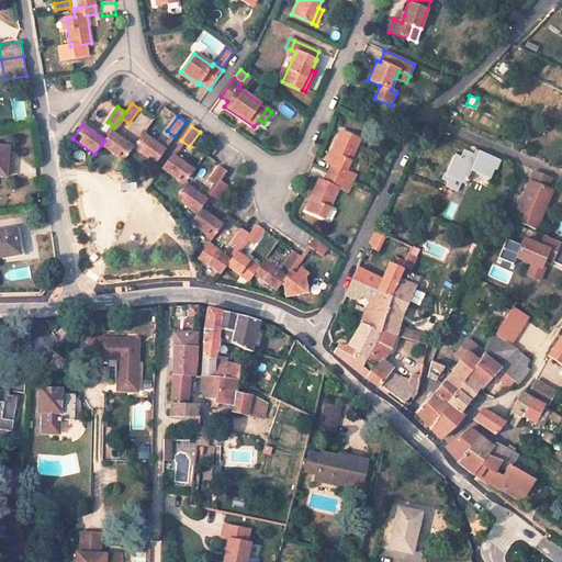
[(327,173),(351,184),(356,176),(346,171),(360,139),(341,131),(332,153),(333,154),(328,165),(332,166),(327,173)]
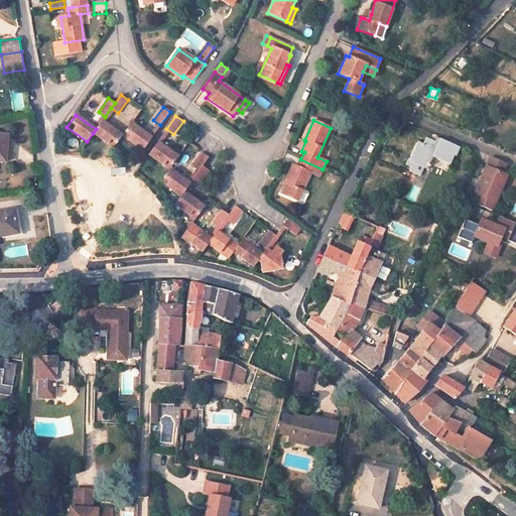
[(93,133),(113,148),(122,136),(102,121),(96,129),(93,133)]
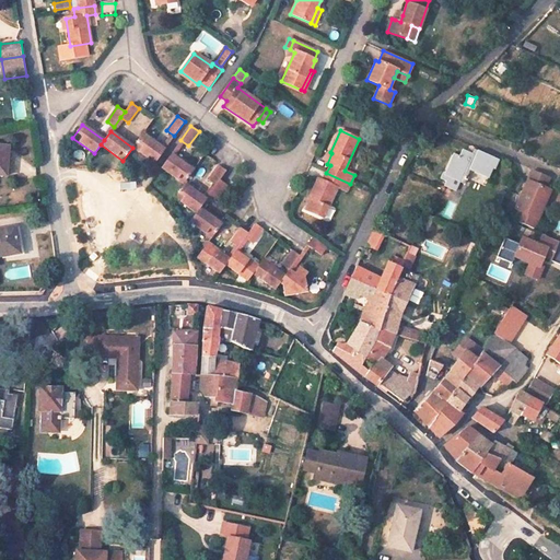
[(132,148),(154,163),(164,150),(142,133),(132,148)]
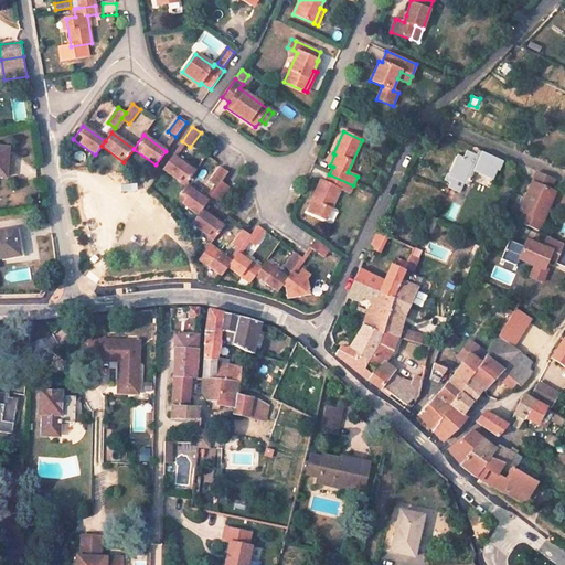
[(9,149),(0,147),(0,177),(7,178),(9,149)]
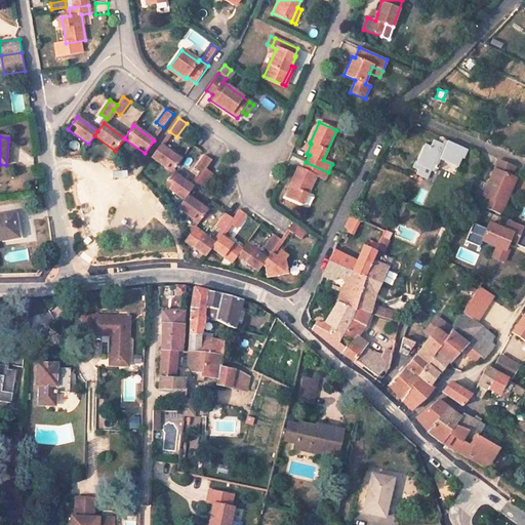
[(469,151),(466,150),(444,140),(442,145),(437,143),(436,144),(433,146),(431,145),(430,147),(427,146),(418,163),(415,161),(412,167),(417,170),(423,173),(426,168),(431,170),(435,172),(441,158),(458,166),(462,157),(466,158),(469,151)]
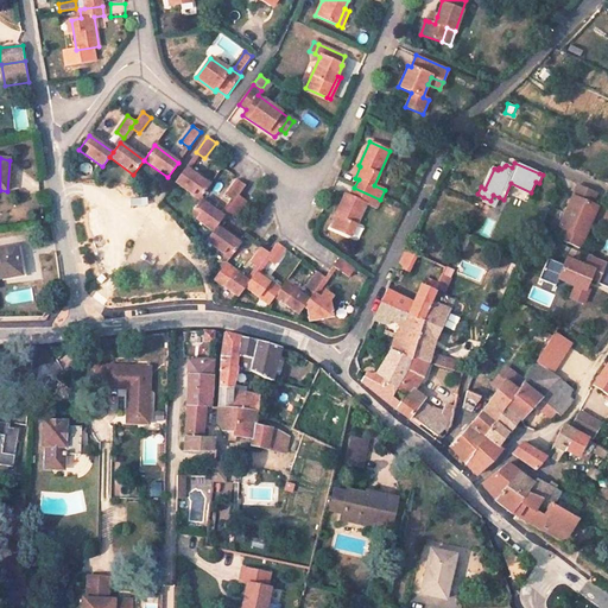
[(210,185),(185,168),(175,182),(198,200),(210,185)]
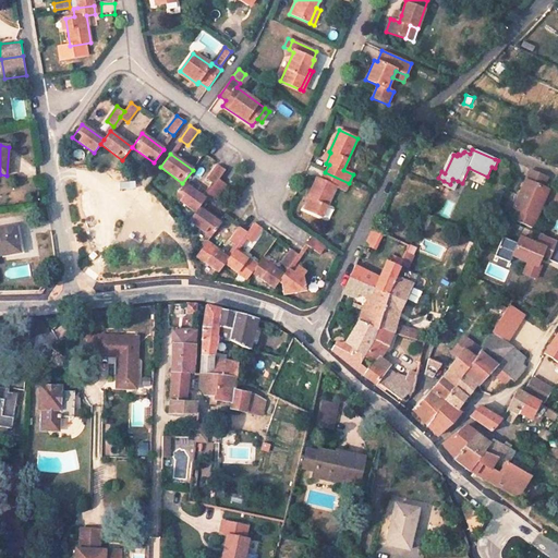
[(219,180),(226,171),(218,166),(207,180),(215,185),(219,180)]
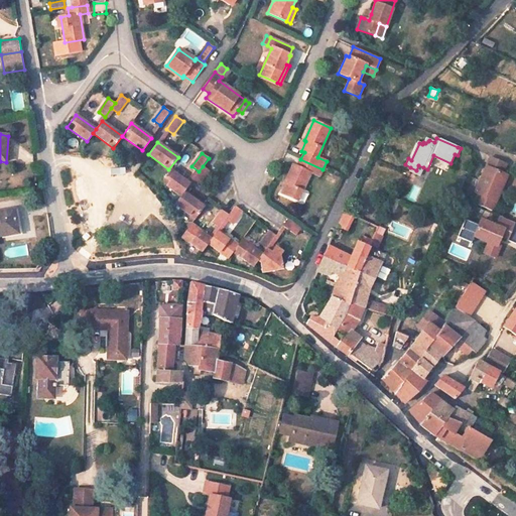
[(505,165),(489,158),(485,166),(502,173),(505,165)]
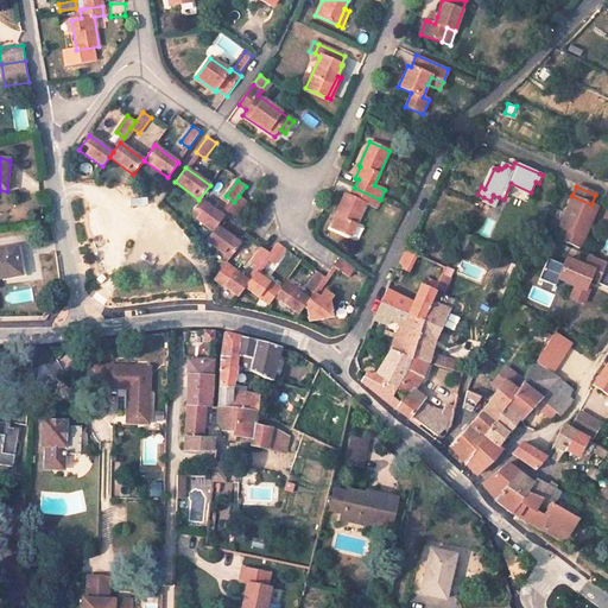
[(375,209),(380,200),(354,188),(350,197),(346,194),(335,216),(337,217),(331,228),(350,236),(366,204),(375,209)]
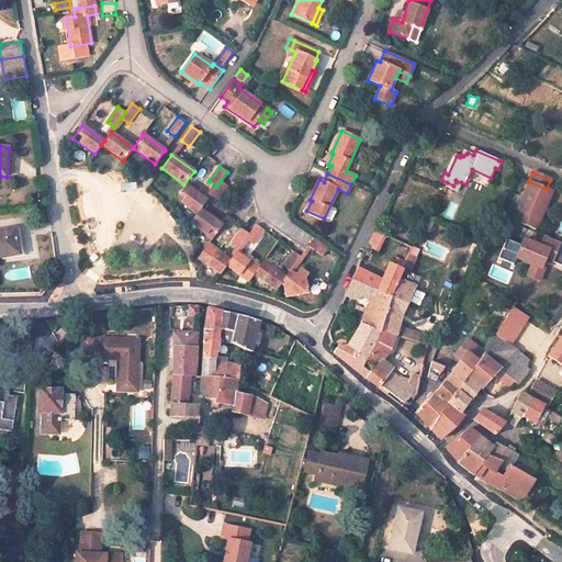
[(456,180),(453,186),(447,182),(446,187),(458,191),(461,182),(456,180)]
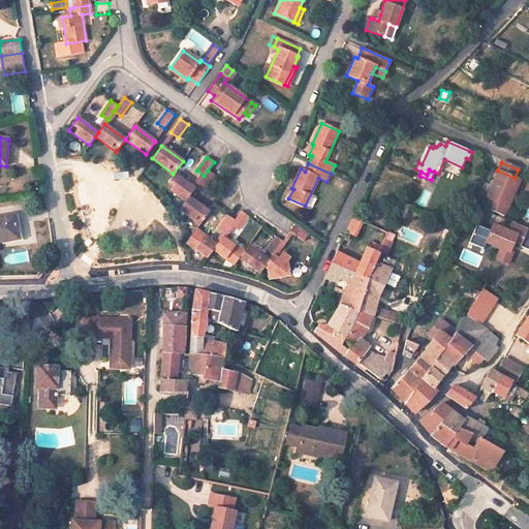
[(205,189),(214,176),(208,170),(204,176),(197,184),(205,189)]
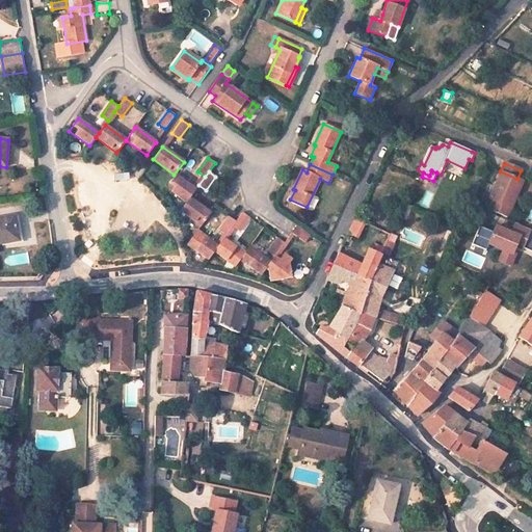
[(517,179),(500,171),(489,198),(493,200),(488,209),(507,217),(522,181),(517,179)]
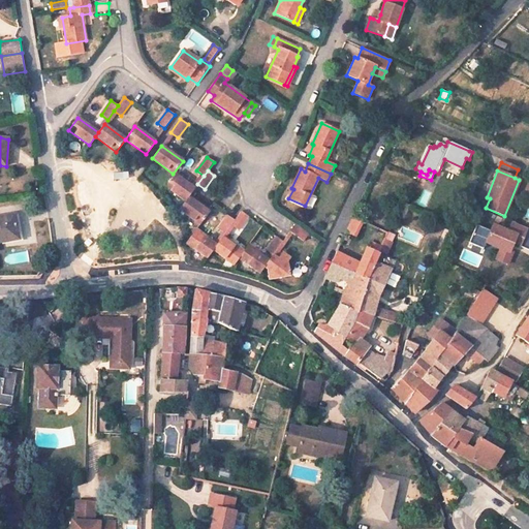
[(173,174),(164,186),(185,201),(188,197),(194,189),(173,174)]
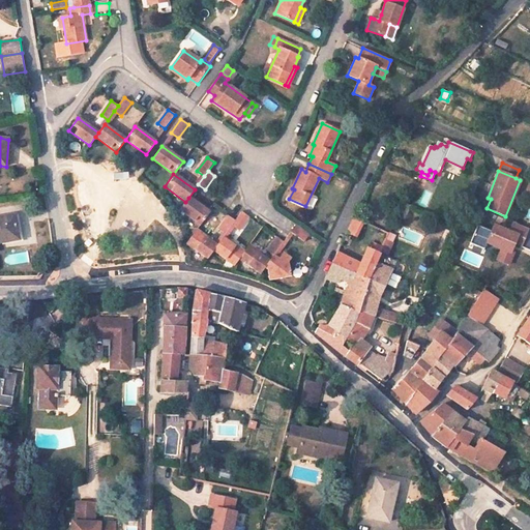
[(200,225),(209,212),(188,198),(185,202),(179,210),(200,225)]
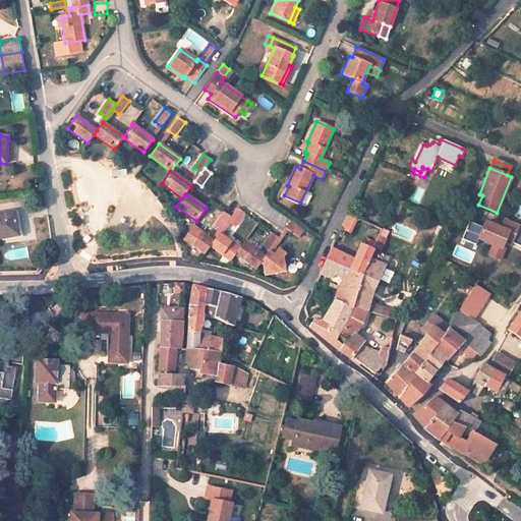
[(234,227),(244,213),(237,208),(231,218),(228,221),(234,227)]
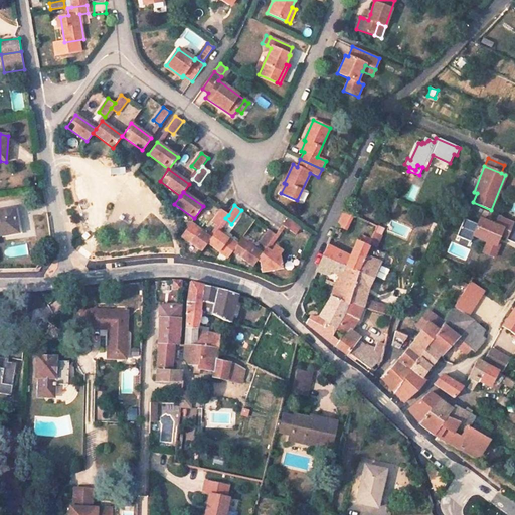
[(225,218),(228,215),(221,210),(211,223),(218,228),(225,218)]
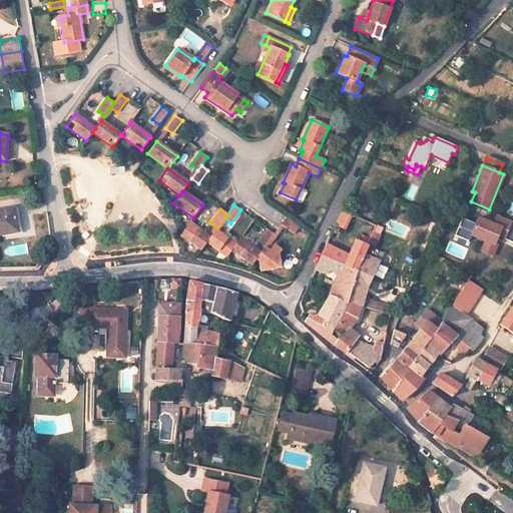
[(13,210),(0,212),(0,235),(2,236),(1,234),(17,231),(13,210)]
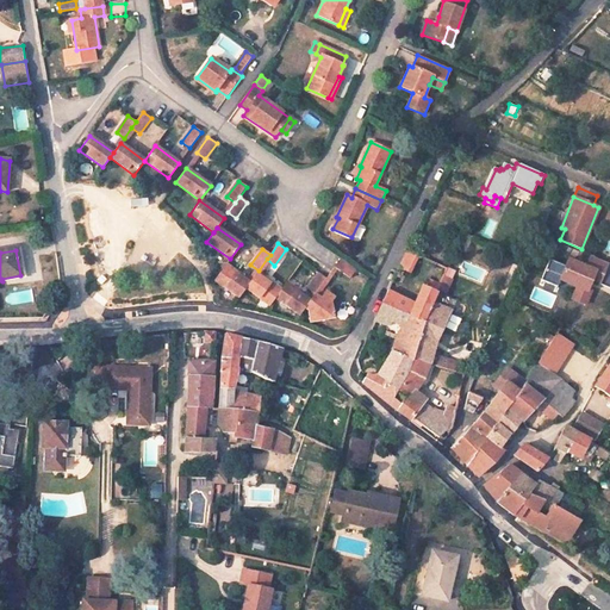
[(416,254),(408,250),(399,267),(408,272),(416,254)]
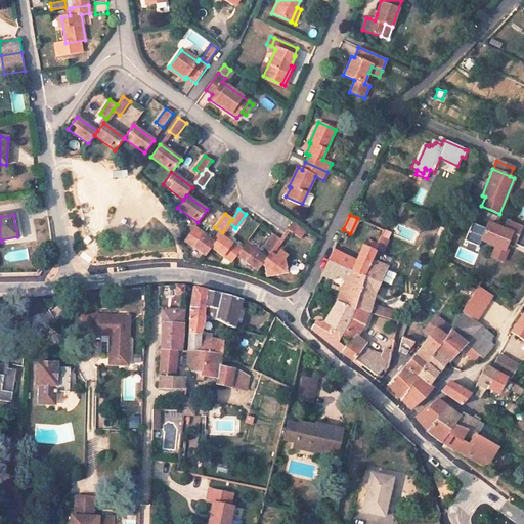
[(472,222),(464,241),(478,247),(480,241),(495,247),(504,251),(505,248),(509,239),(515,242),(514,244),(523,247),(523,226),(507,219),(503,228),(487,222),(484,228),(472,222)]
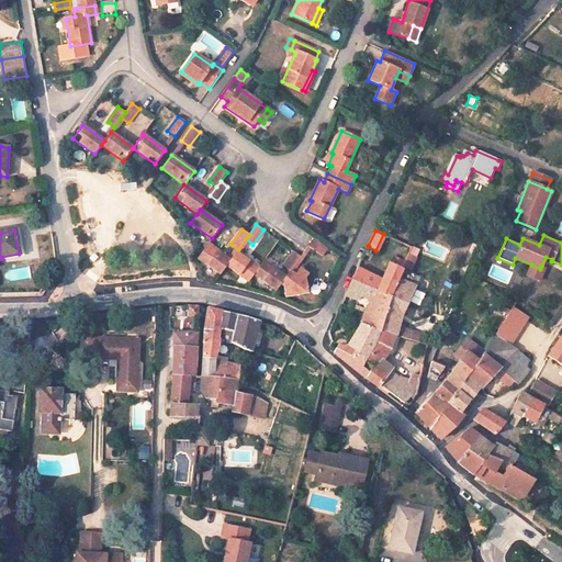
[(327,249),(313,238),(307,246),(322,257),(327,249)]
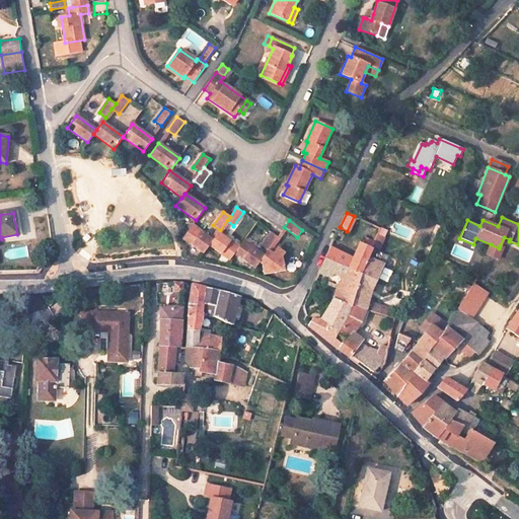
[(378,233),(380,228),(373,225),(367,239),(363,237),(360,244),(372,249),(378,233)]
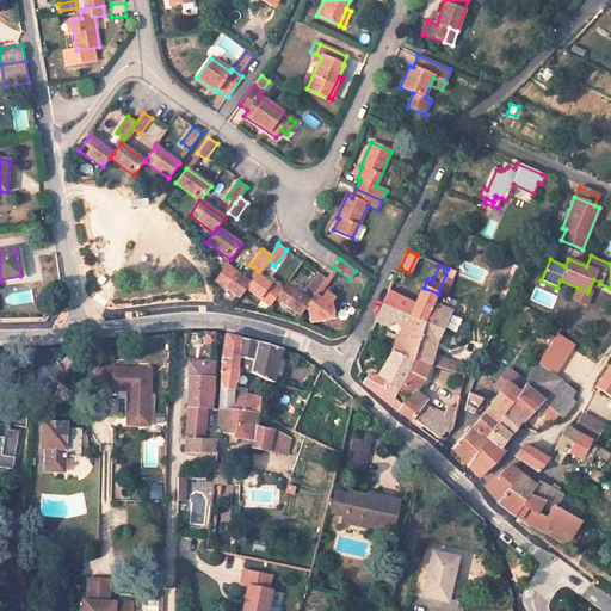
[(226,266),(215,281),(239,298),(246,289),(250,284),(226,266)]
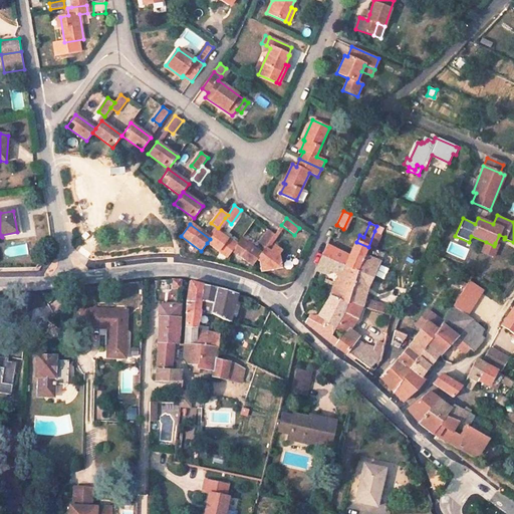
[(258,244),(265,248),(274,235),(268,230),(258,244)]
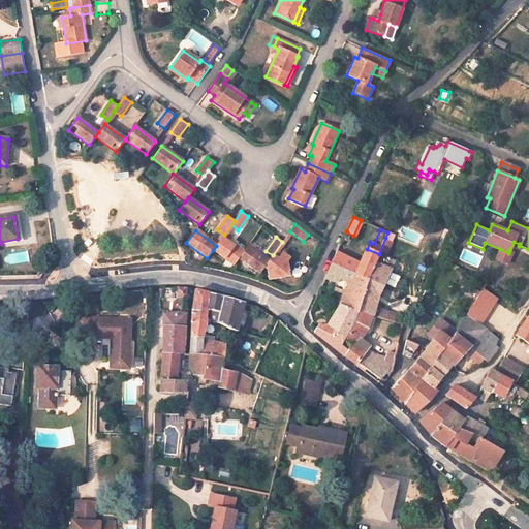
[(234,266),(239,258),(243,252),(221,238),(216,246),(213,250),(234,266)]
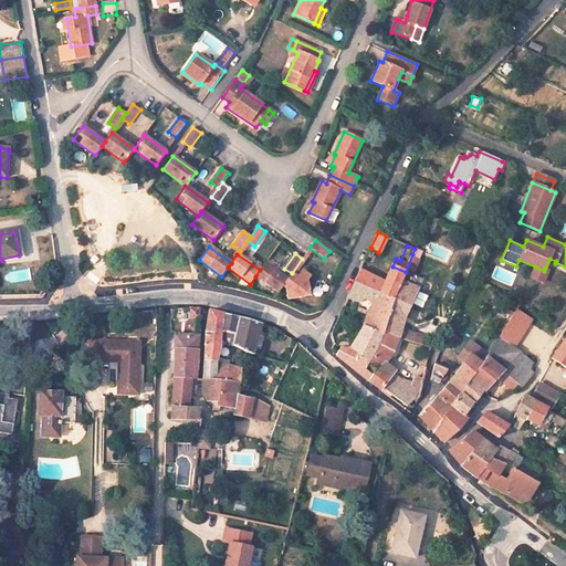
[(278,293),(282,286),(287,279),(264,263),(260,270),(255,276),(278,293)]
